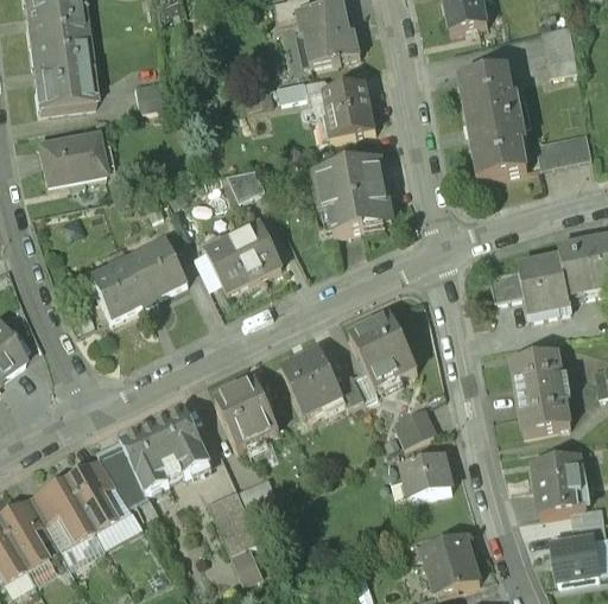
[(31,43),(31,45),(87,38),(83,8),(78,8),(77,0),(29,0),(25,0),(27,25),(32,24),(35,43),(31,43)]
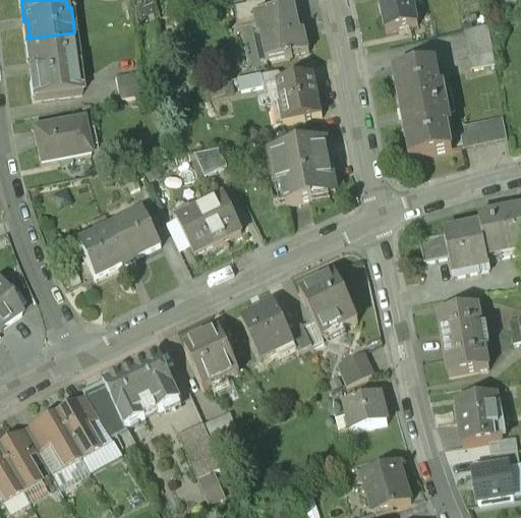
[(252,7),(266,5),(265,0),(234,0),(237,12),(252,9),(252,7)]
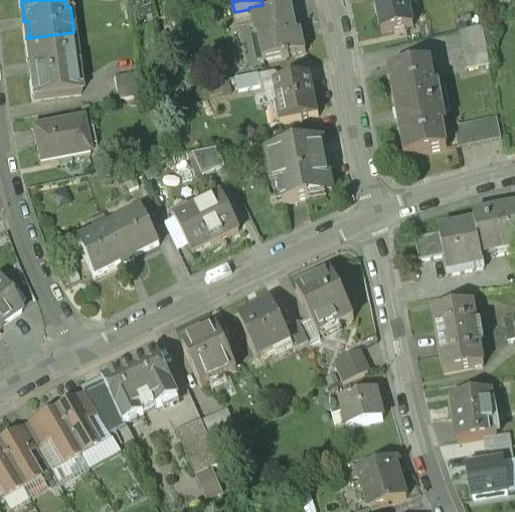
[(263,5),(249,7),(249,9),(253,28),(256,27),(262,52),(282,48),(283,50),(287,49),(287,47),(303,43),(299,24),(295,25),(290,0),(286,0),(263,5)]
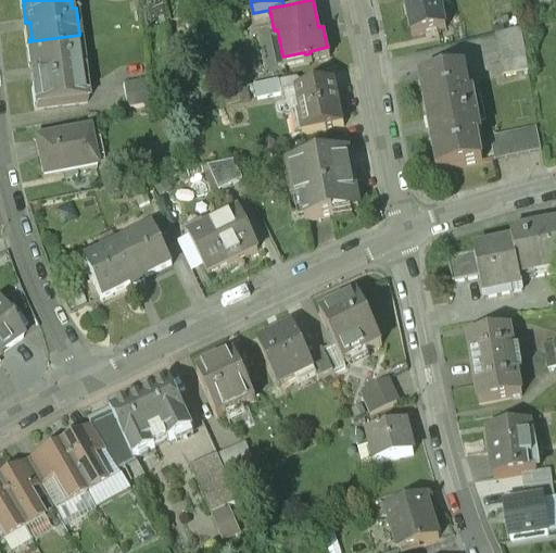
[(405,0),(411,26),(445,19),(441,0),(405,0)]
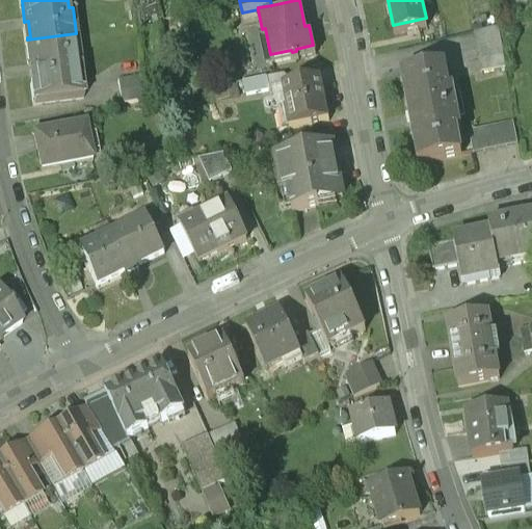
[(498,17),(472,21),(478,60),(504,56),(498,17)]
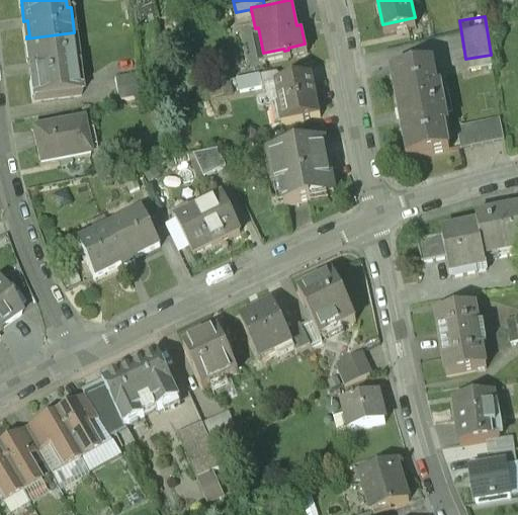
[(74,32),(26,38),(26,40),(30,40),(32,55),(28,56),(31,77),(34,76),(36,92),(33,93),(33,95),(82,89),(82,86),(77,87),(73,59),(78,59),(74,32)]
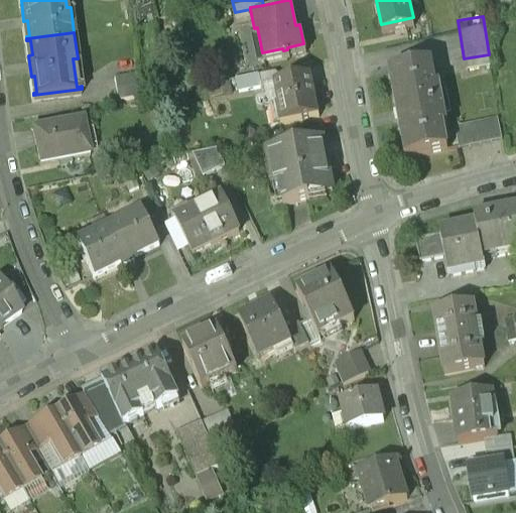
[(429,55),(388,63),(404,149),(446,141),(442,118),(445,117),(438,79),(434,80),(429,55)]
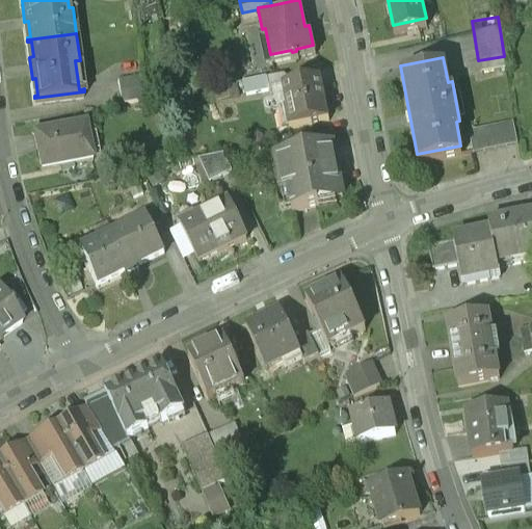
[(263,69),(241,74),(243,86),(265,82),(263,69)]
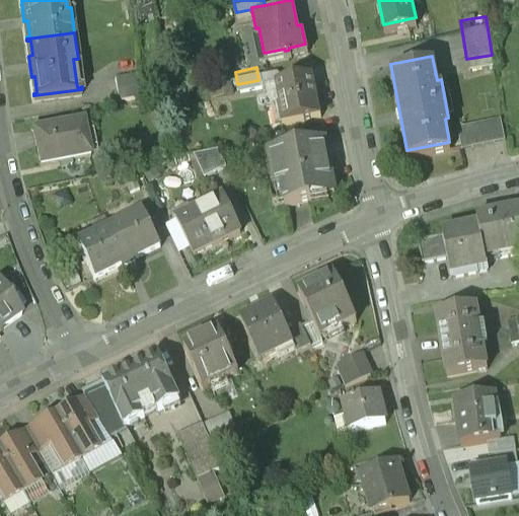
[(310,69),(274,76),(278,97),(276,97),(280,117),(318,108),(310,69)]
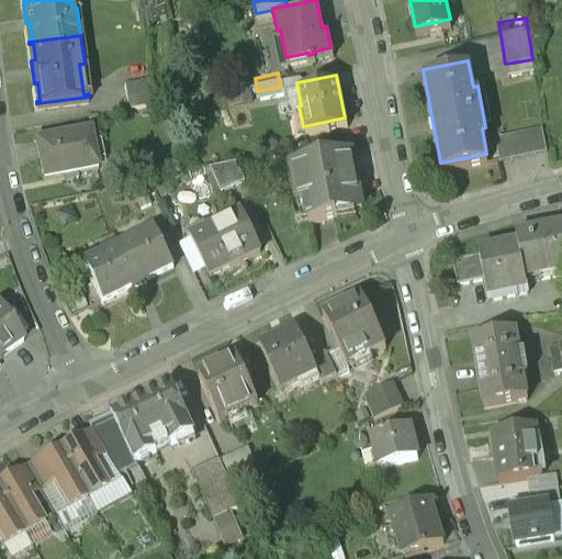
[(542,116),(494,124),(497,147),(546,141),(542,116)]
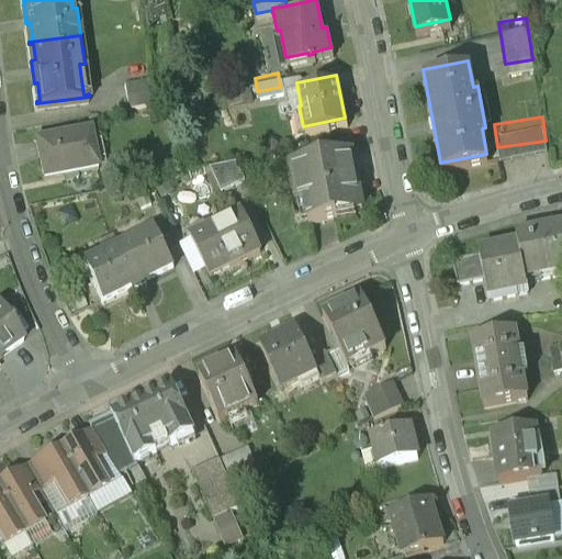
[(91,124),(36,134),(44,174),(99,163),(91,124)]
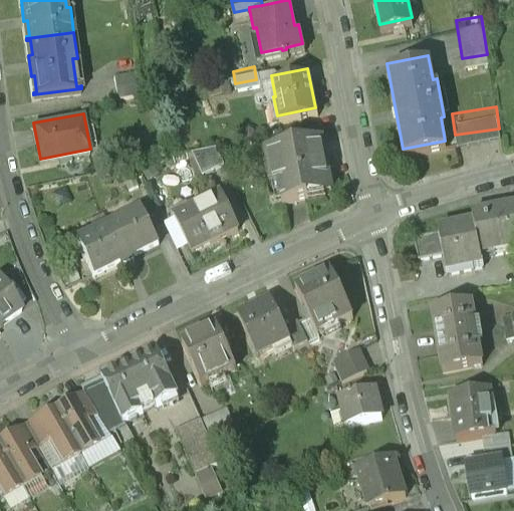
[(291,136),(264,142),(272,179),(277,178),(280,196),(306,191),(305,186),(328,181),(318,132),(292,138),(291,136)]
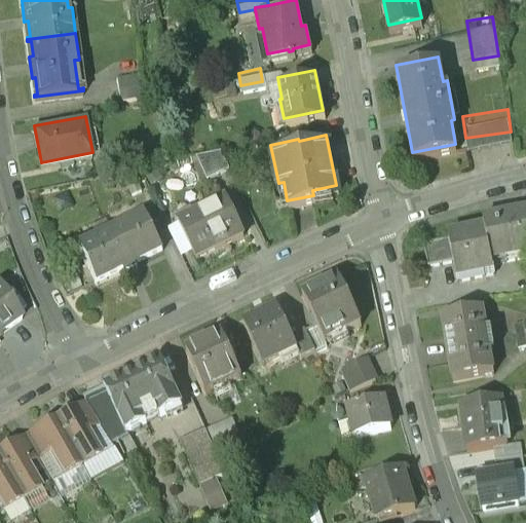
[(218,144),(197,155),(207,172),(227,160),(218,144)]
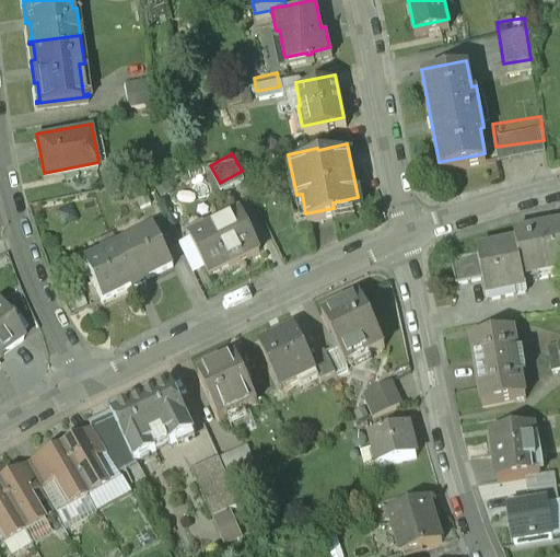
[(240,204),(189,228),(208,267),(259,242),(240,204)]
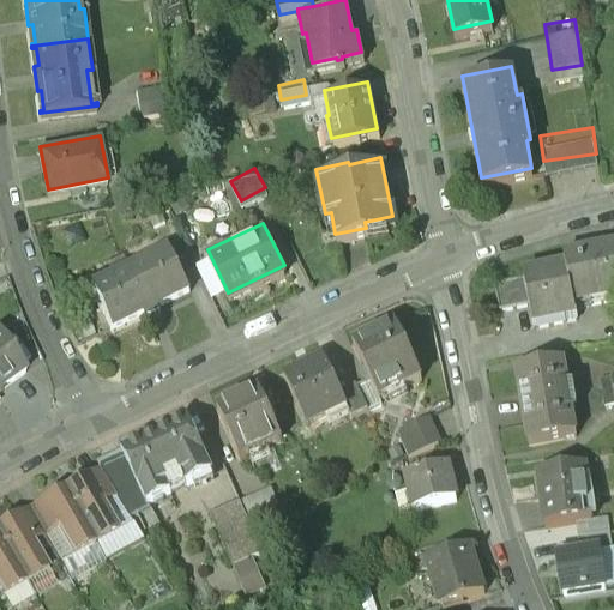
[(613,237),(561,249),(563,258),(522,267),(533,316),(577,307),(575,297),(613,288),(613,237)]
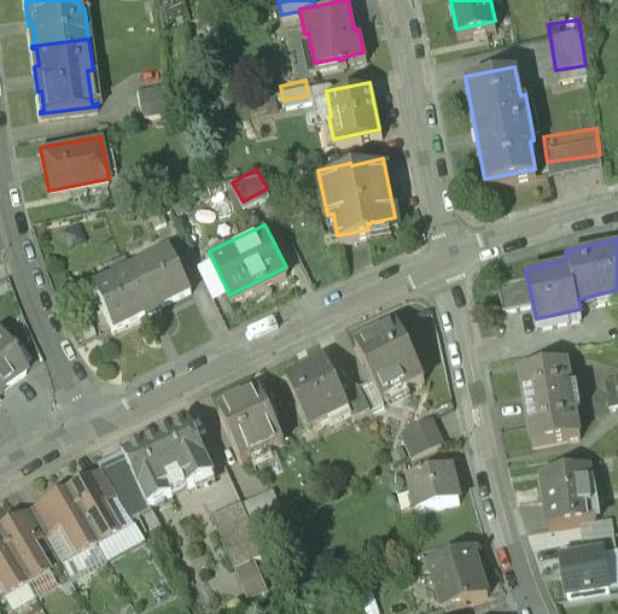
[(115,269),(91,281),(111,323),(143,308),(147,317),(163,310),(158,300),(188,286),(168,244),(145,256),(145,258),(116,273),(115,269)]
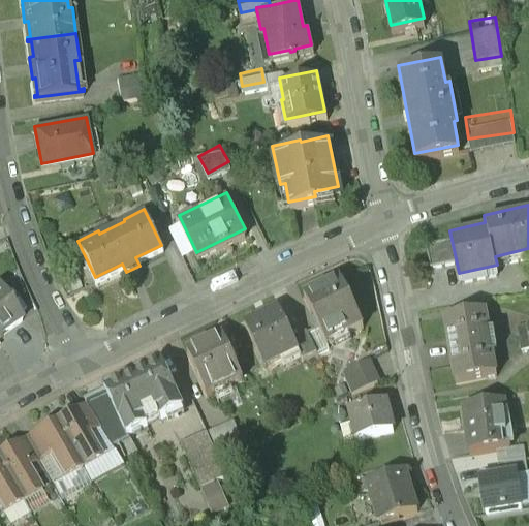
[(304,288),(325,333),(362,315),(340,271),(304,288)]
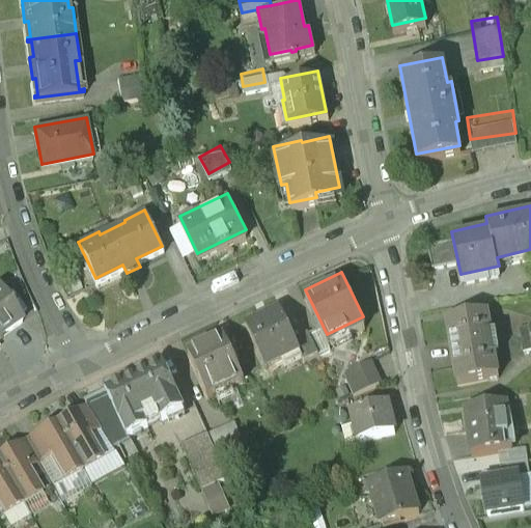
[(0,342),(3,341),(0,337),(0,332),(22,318),(0,287),(0,342)]
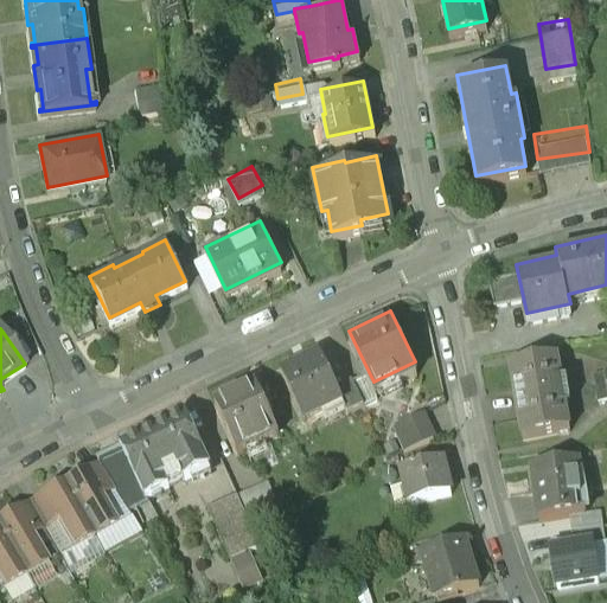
[(280,365),(302,410),(323,401),(321,399),(340,390),(343,389),(336,376),(320,345),(280,365)]
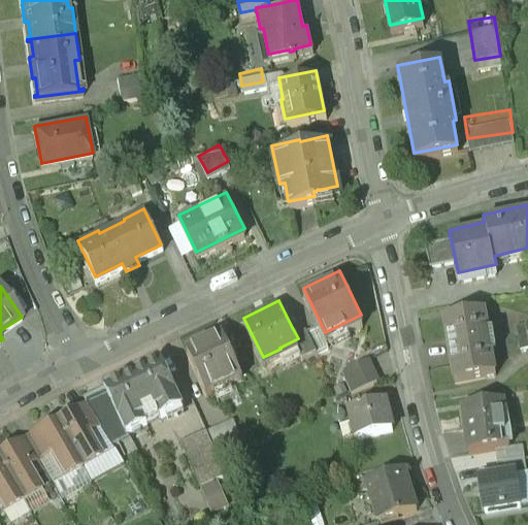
[(441,307),(451,370),(494,364),(492,353),(491,353),(483,301),(441,307)]
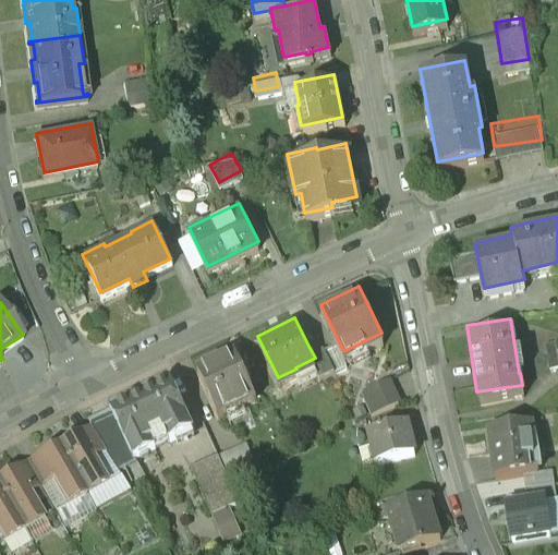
[(557,333),(543,336),(547,360),(557,358),(557,333)]
